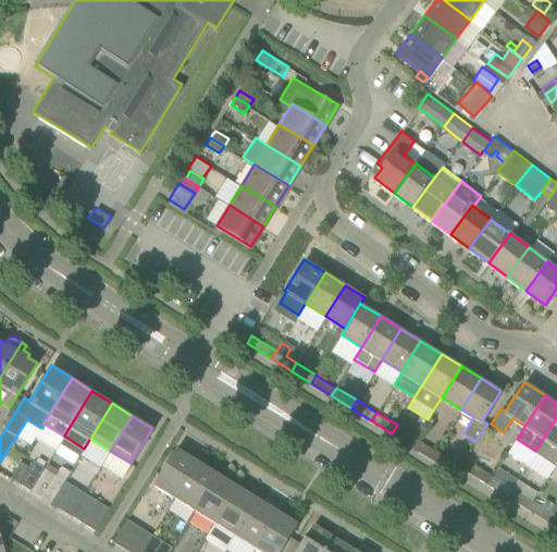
[(556,462),(556,418),(535,451),(555,464),(556,462)]
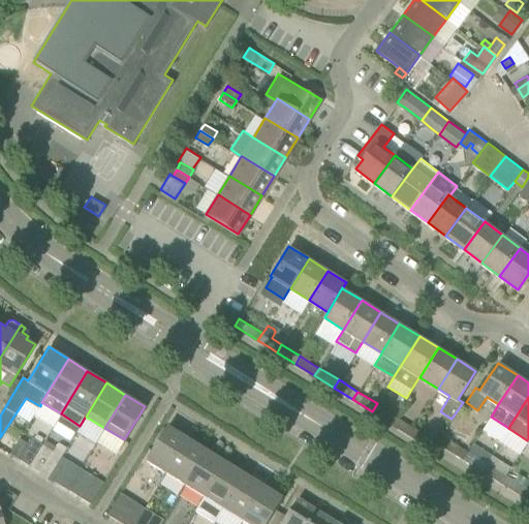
[(396,415),(377,403),(372,411),(384,419),(391,423),(396,415)]
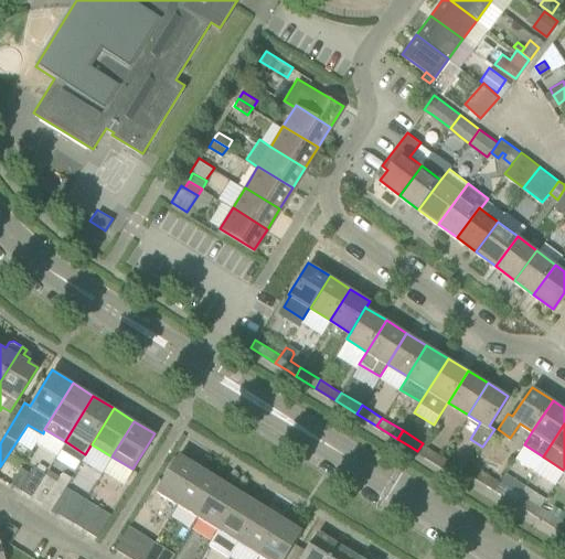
[(437,463),(443,455),(423,443),(417,451),(424,455),(437,463)]
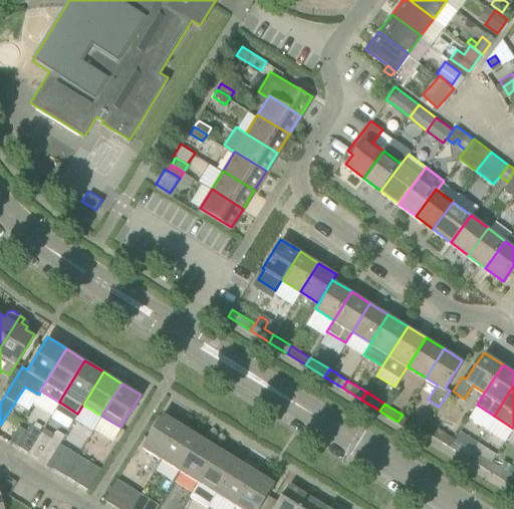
[(163,414),(143,446),(162,458),(182,425),(163,414)]
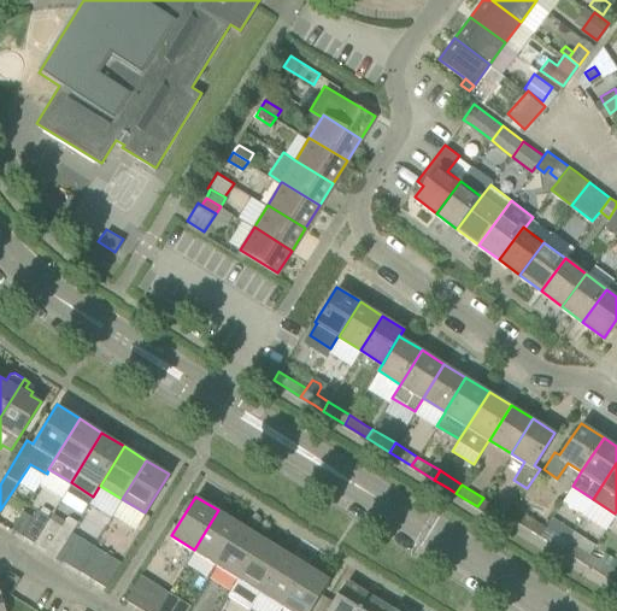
[(498,506),(483,498),(477,506),(492,515),(498,506)]
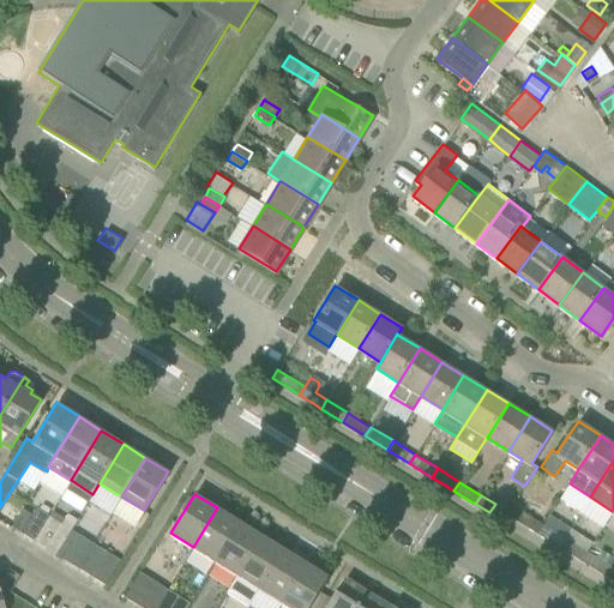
[(20,530),(35,539),(49,515),(36,506),(20,530)]
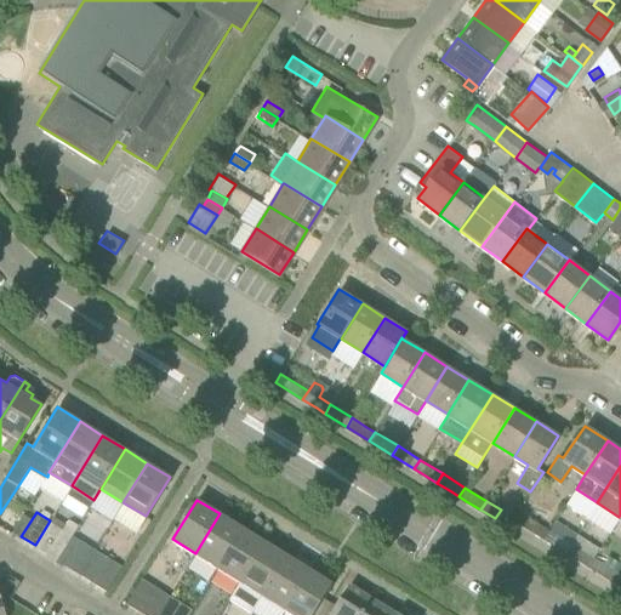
[(217,567),(241,528),(220,513),(195,553),(217,567)]
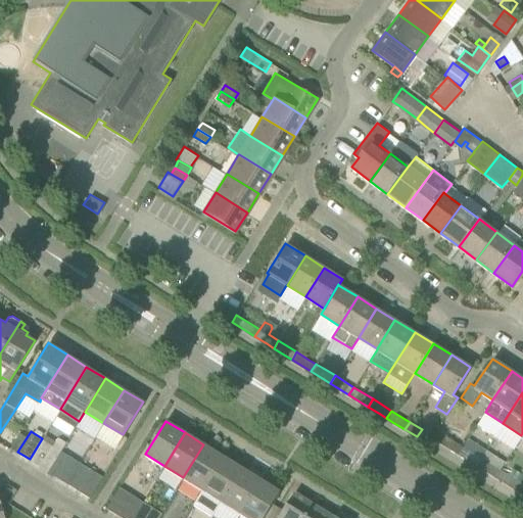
[(442,433),(438,440),(458,453),(462,445),(442,433)]
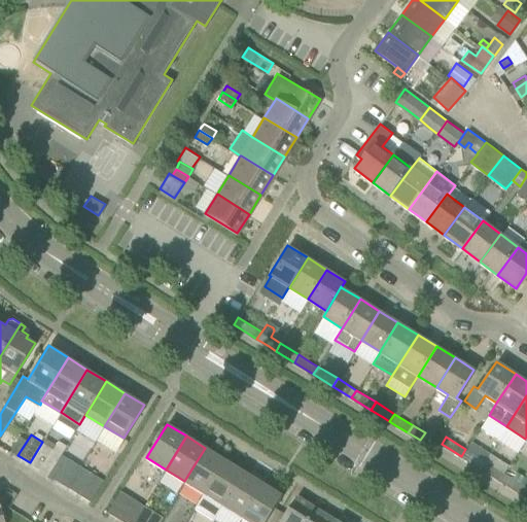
[(42,473),(47,476),(61,453),(62,454),(68,445),(60,440),(56,443),(53,448),(42,442),(30,462),(40,468),(42,473)]
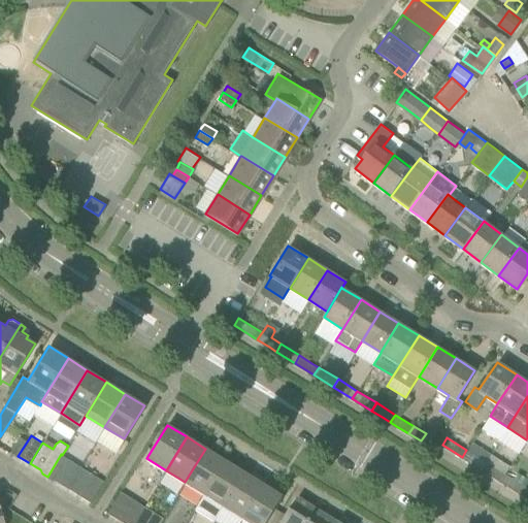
[(203,493),(224,460),(205,449),(185,482),(203,493)]
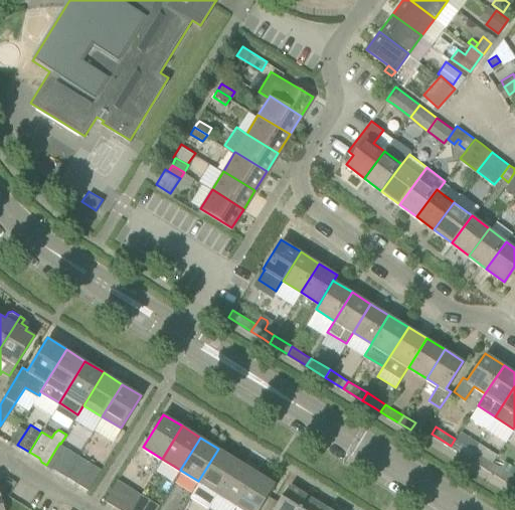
[(455,439),(451,446),(469,457),(474,450),(455,439)]
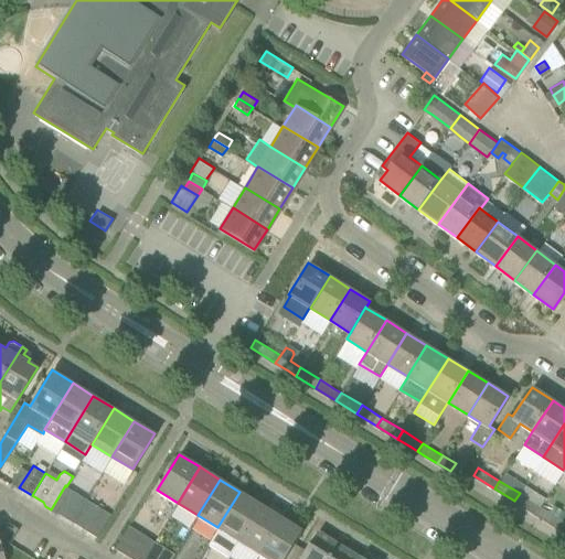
[(525,484),(520,493),(514,501),(534,513),(540,505),(545,497),(525,484)]
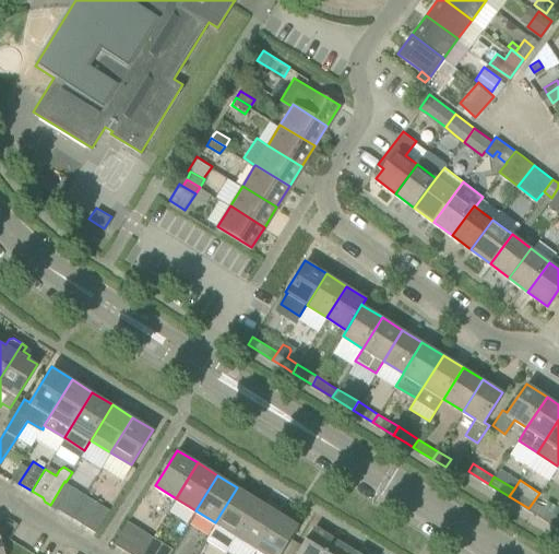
[(59,508),(73,486),(66,482),(64,481),(50,505),(55,508),(59,508)]
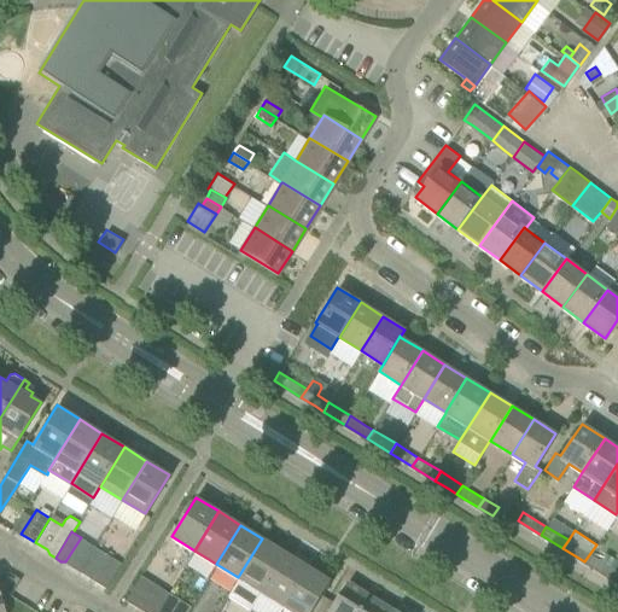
[(94,546),(81,537),(65,561),(79,570),(94,546)]
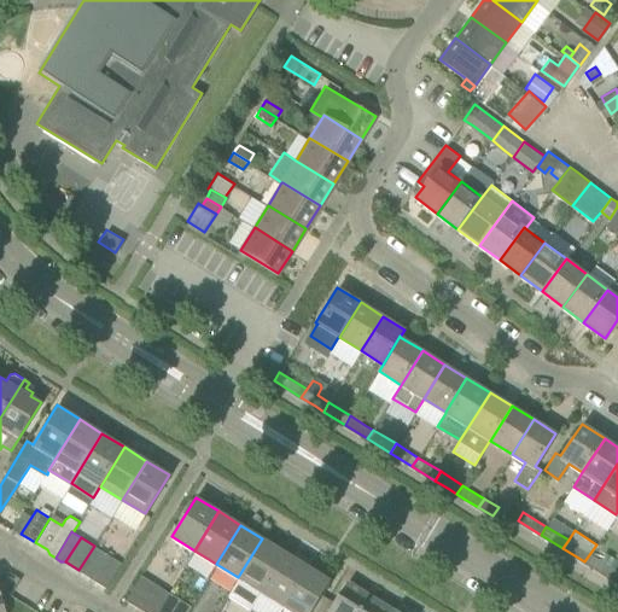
[(285,553),(262,538),(238,577),(238,578),(229,593),(252,606),(261,592),(285,553)]
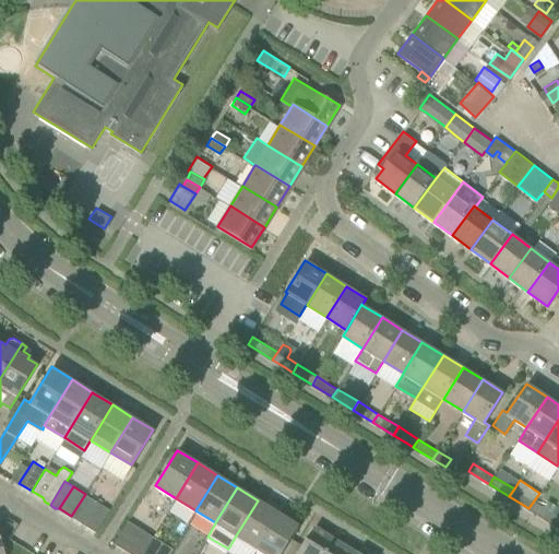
[(96,530),(109,509),(85,494),(71,516),(83,523),(83,522),(96,530)]
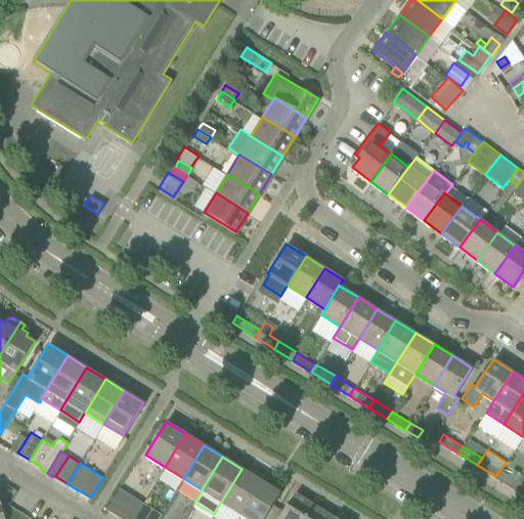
[(515,488),(520,481),(523,474),(523,473),(514,467),(509,474),(500,469),(495,476),(515,488)]
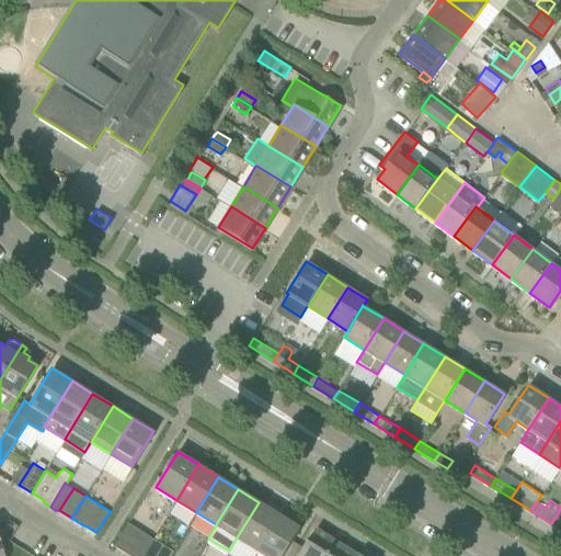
[(256,551),(279,514),(259,502),(237,537),(256,551)]
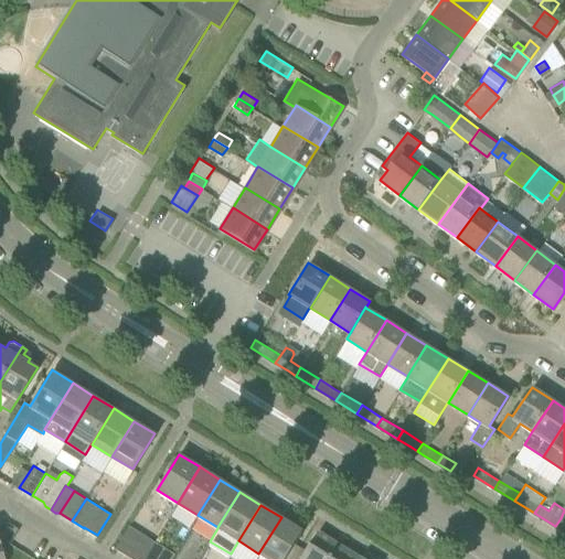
[(268,558),(284,558),(286,557),(289,558),(291,558),(300,545),(295,543),(302,530),(281,517),(258,554),(268,558)]
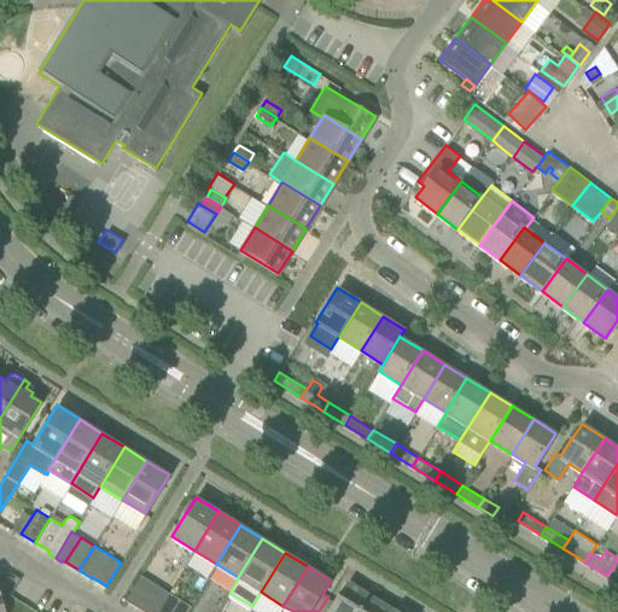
[(617,570),(613,567),(607,576),(617,582),(617,570)]
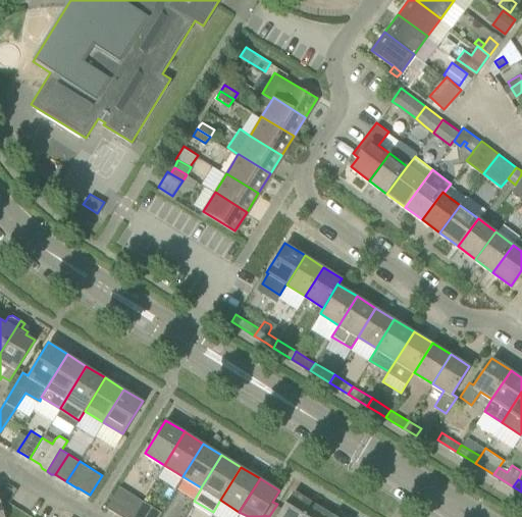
[(123,516),(131,516),(143,499),(119,484),(106,506),(123,516)]
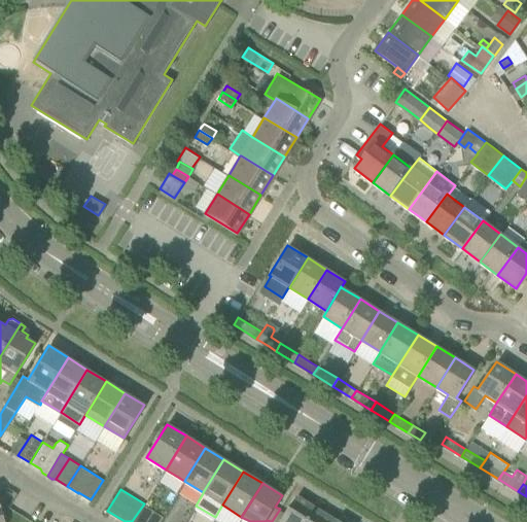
[(280,509),(272,521),(306,521),(316,507),(296,495),(285,513),(280,509)]
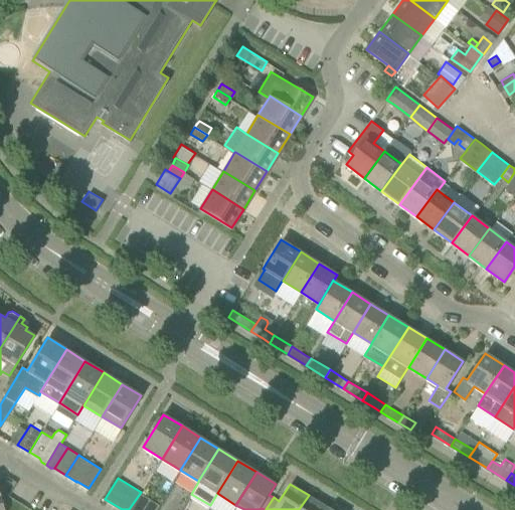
[(154,509),(159,504),(150,498),(141,492),(129,509),(154,509)]
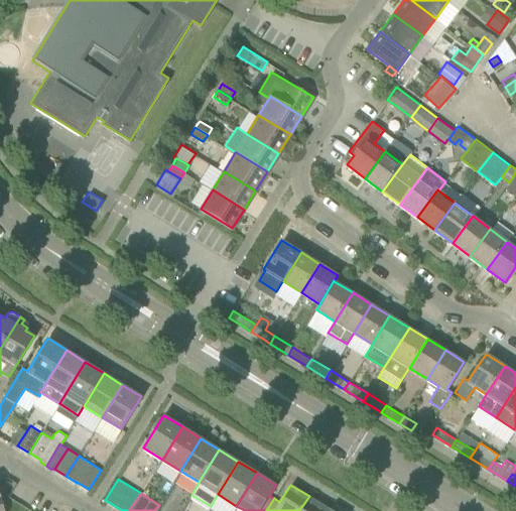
[(326,510),(328,508),(309,496),(299,510),(326,510)]
